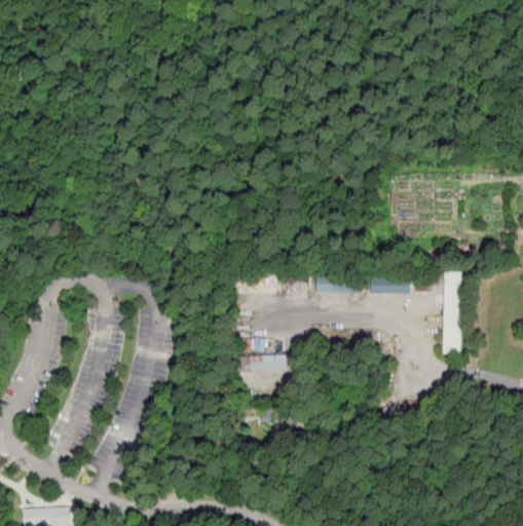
[(443,352),(459,353),(460,271),(444,271),(443,352)]
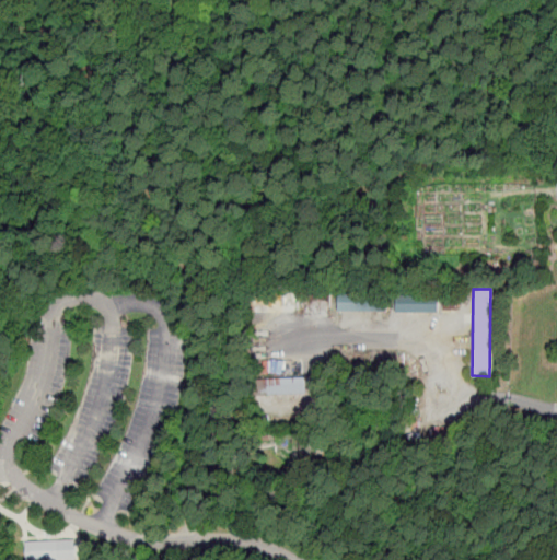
[(394,313),(437,312),(436,292),(394,293),(394,313)]
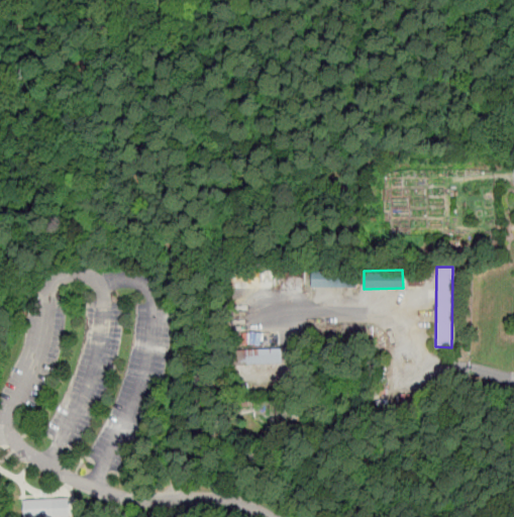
[(354,288),(354,273),(310,273),(310,287),(354,288)]
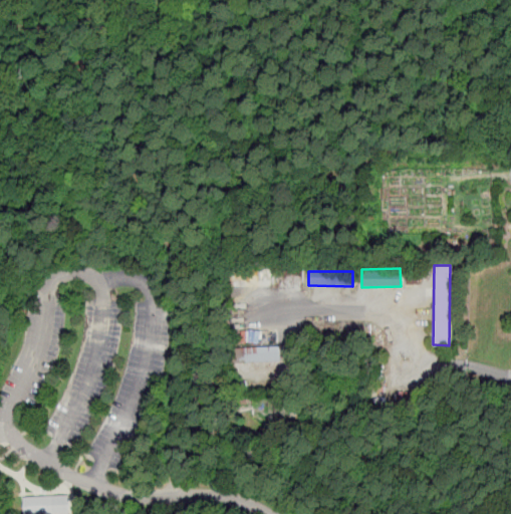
[(278,345),(234,347),(235,362),(278,360),(278,345)]
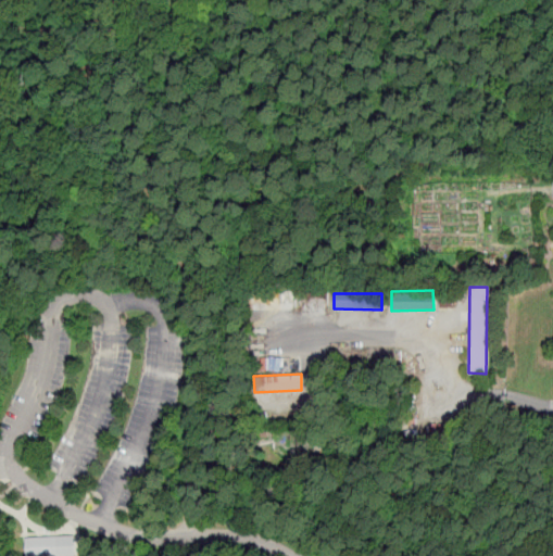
[(49,555),(49,536),(74,535),(76,555),(49,555)]
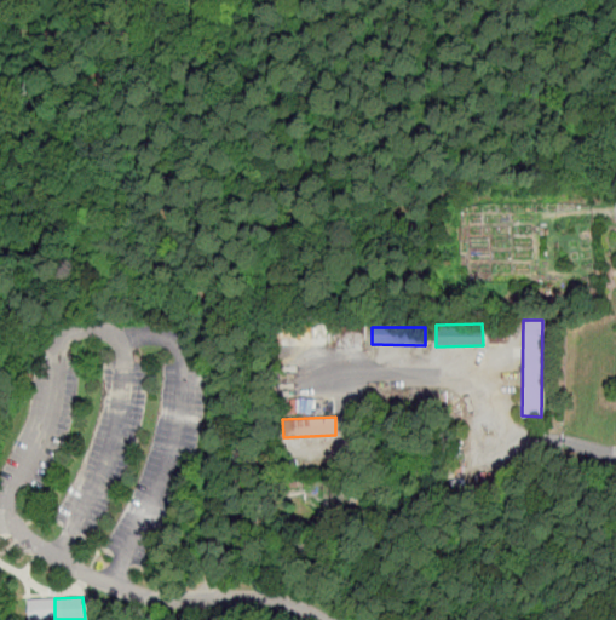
[(28,619),(28,600),(55,598),(55,619),(28,619)]
